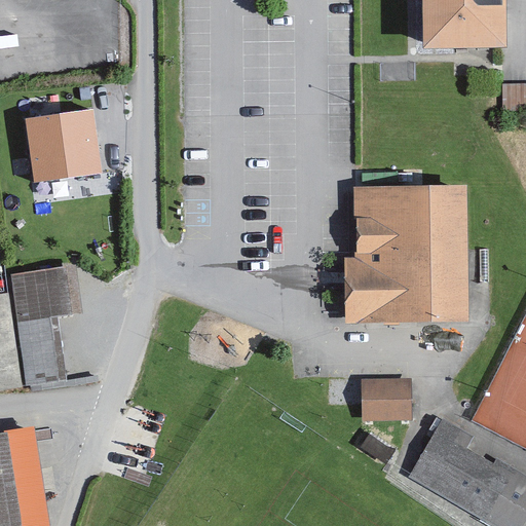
[(503,0),(421,0),(422,51),(503,51),(503,0)]
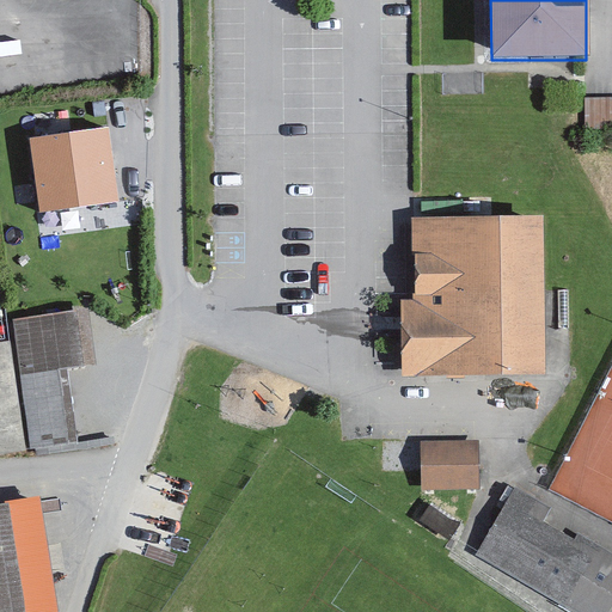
[(588,127),(611,127),(611,95),(588,95),(588,127)]
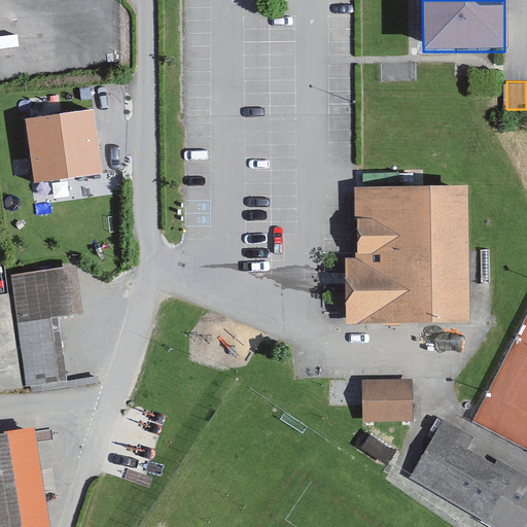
[(102,171),(94,107),(26,116),(35,180),(102,171)]
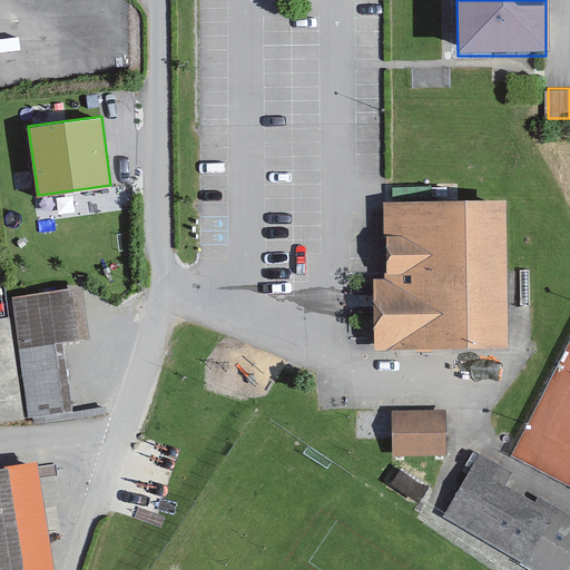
[(505,344),(501,198),(382,202),(384,277),(372,277),(374,349),(505,344)]
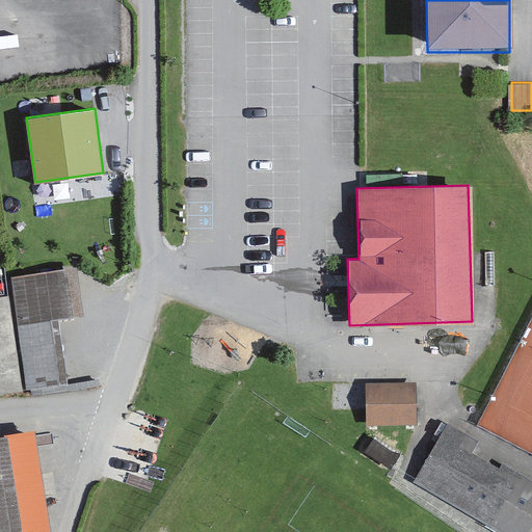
[(80,316),(73,267),(10,276),(18,325),(80,316)]
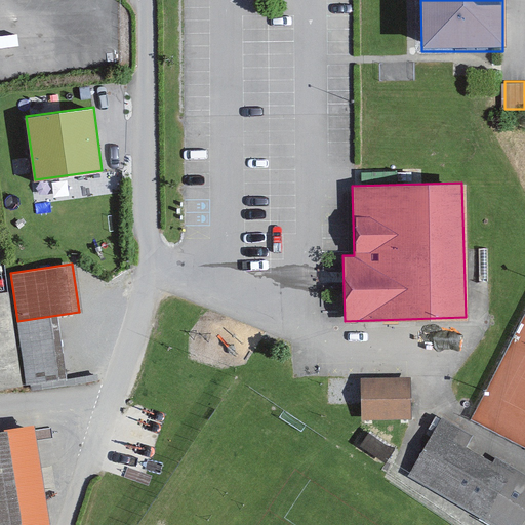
[(12,292),(0,293),(0,360),(5,360),(3,334),(16,333),(12,292)]
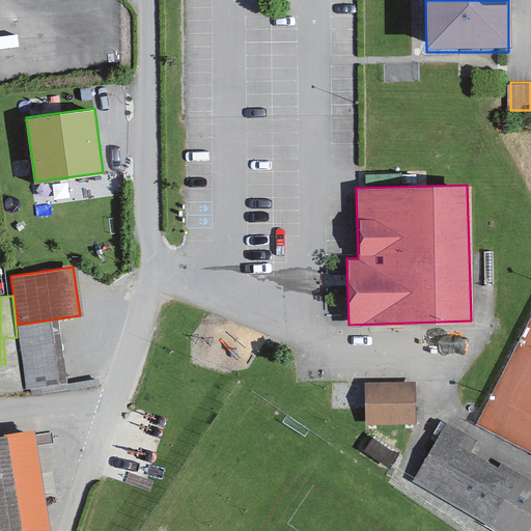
[(413,424),(413,382),(364,382),(364,424),(413,424)]
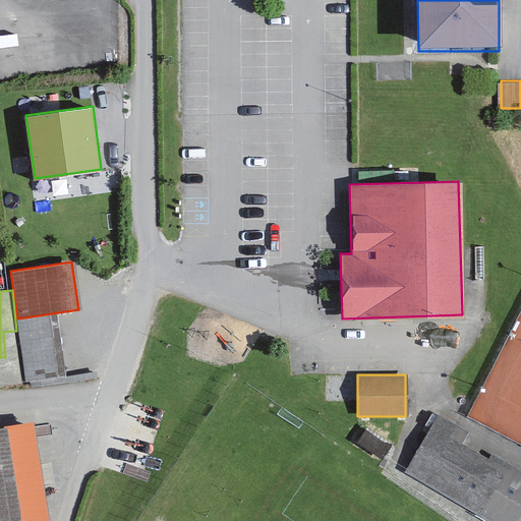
[(466,435),(436,416),(402,472),(484,520),(512,520),(520,506),(520,475),(488,457),(486,460),(460,445),(466,435)]
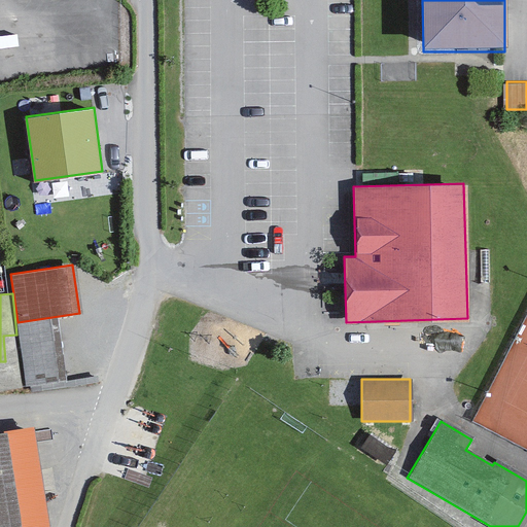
[(0,526),(45,526),(32,426),(0,430),(0,526)]
